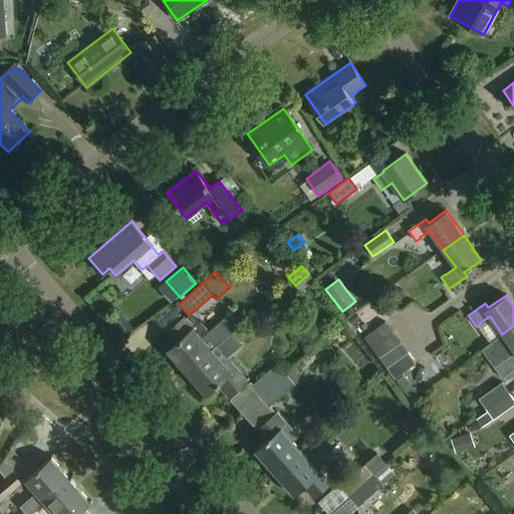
[(167,350),(187,373),(232,332),(240,326),(229,314),(203,338),(185,317),(168,331),(177,341),(167,350)]
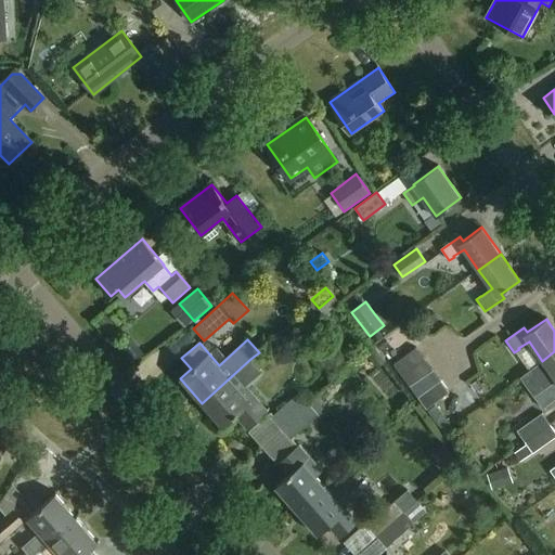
[(394,364),(402,376),(425,359),(416,348),(394,364)]
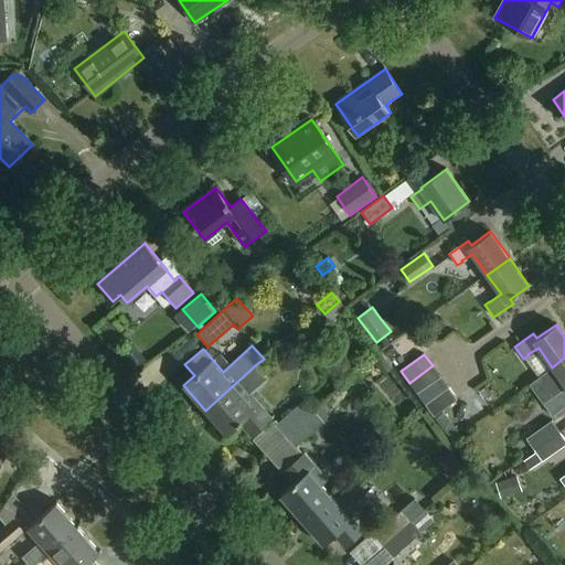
[(564,358),(552,368),(530,384),(553,416),(564,407),(564,358)]
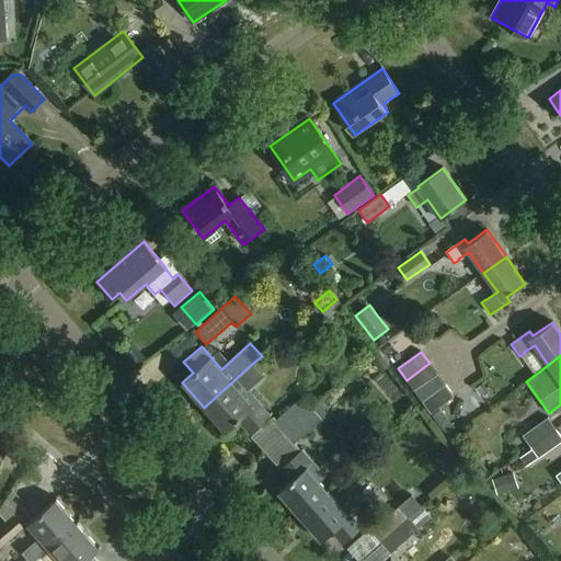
[(253,363),(204,408),(225,432),(238,420),(250,433),(270,415),(248,390),(264,375),(253,363)]
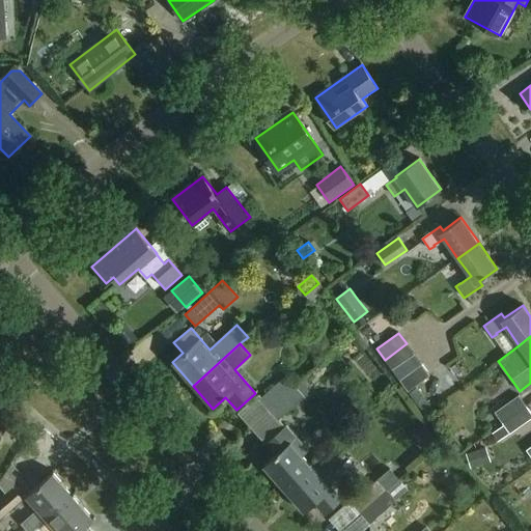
[(385,360),(392,370),(414,355),(407,343),(385,360)]
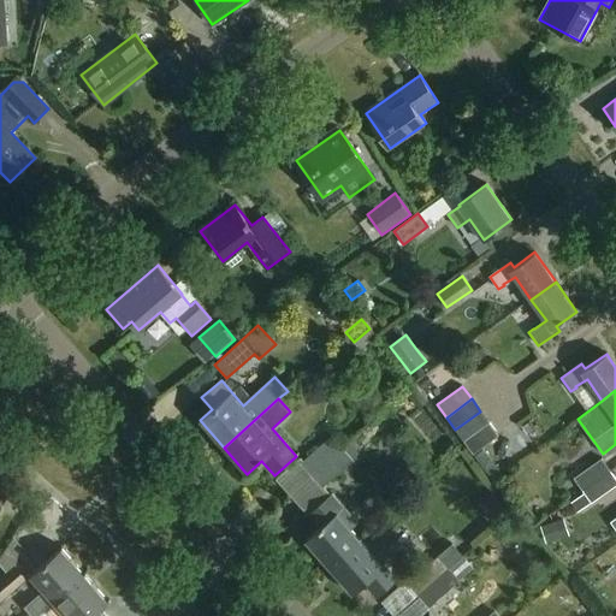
[(455,430),(465,442),(489,422),(480,412),(455,430)]
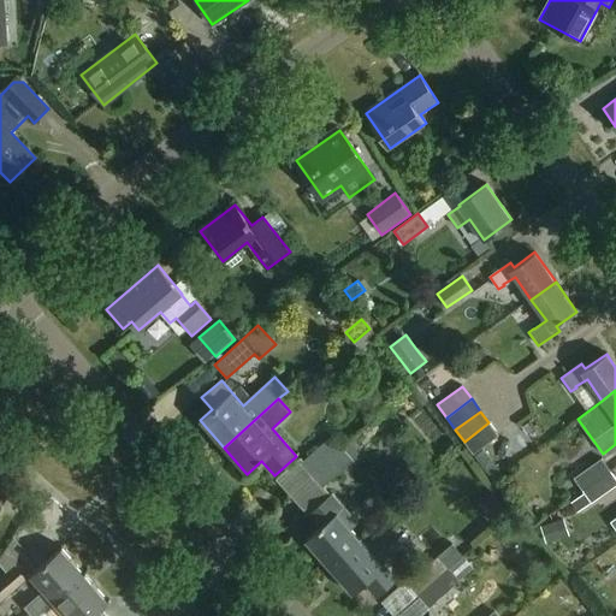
[(489,422),(465,442),(473,454),(498,436),(489,422)]
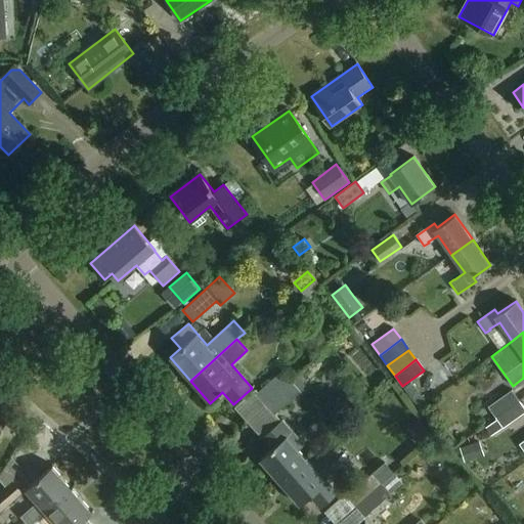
[(256,393),(265,403),(265,404),(266,403),(292,381),(281,370),(256,393)]
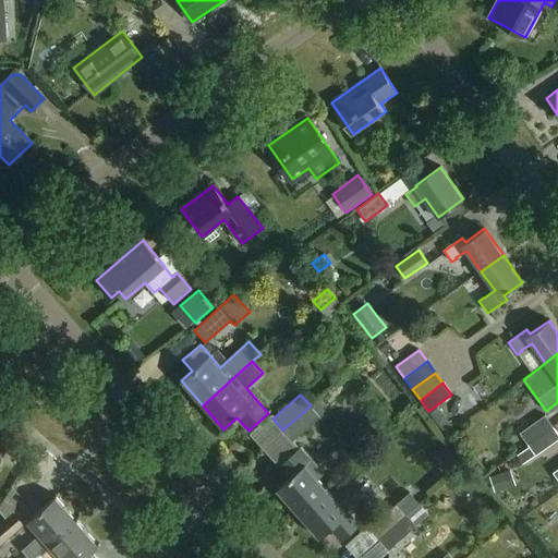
[(311,405),(283,429),(293,440),(319,416),(311,405)]
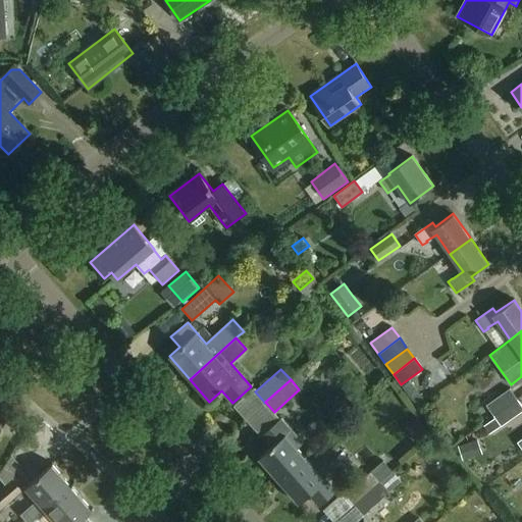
[(487,405),(494,416),(518,400),(510,388),(487,405)]
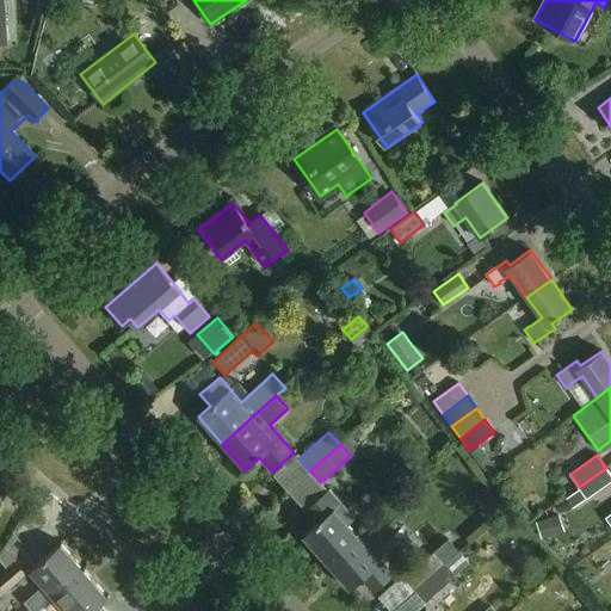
[(489,477),(499,470),(491,460),(481,466),(489,477)]
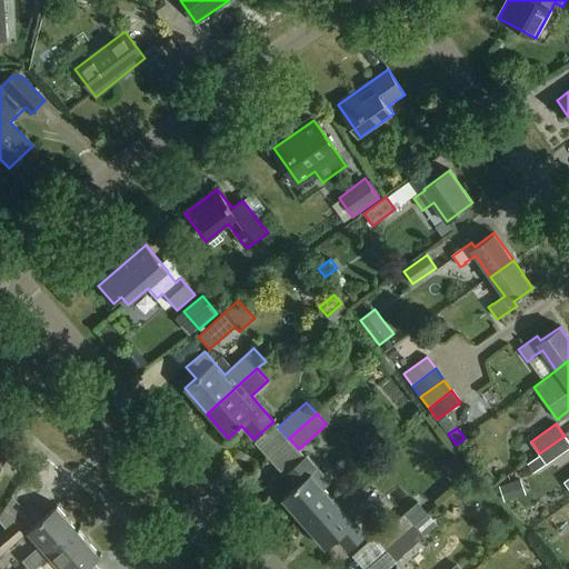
[(568,441),(565,436),(539,453),(540,456),(527,465),(533,473),(568,447),(568,441)]
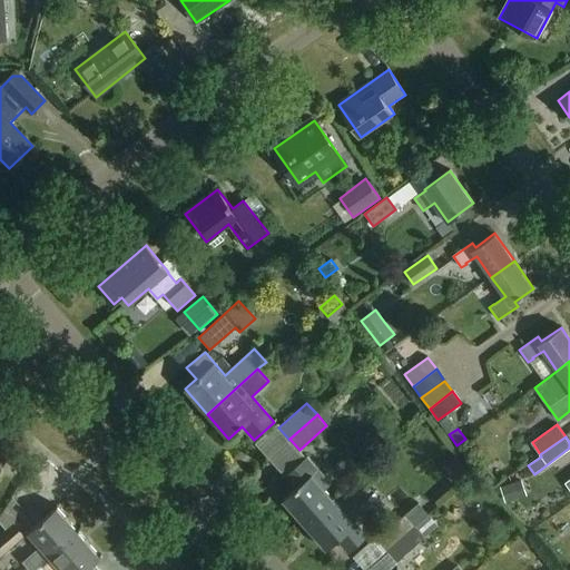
[(301,452),(295,458),(301,463),(286,475),(296,488),(283,500),(304,524),(334,498),(325,488),(332,482),(308,457),(306,458),(301,452)]
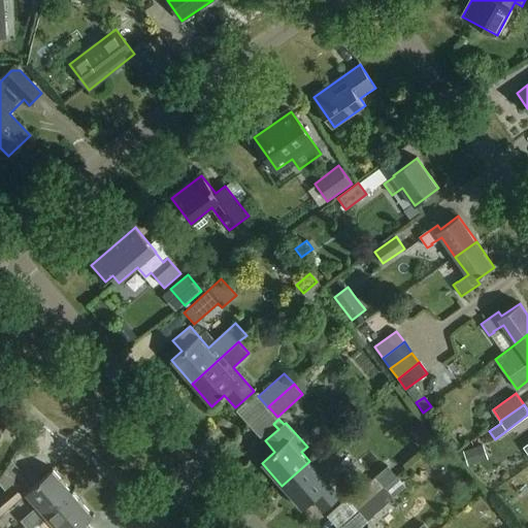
[(476,448),(462,452),(466,466),(481,462),(476,448)]
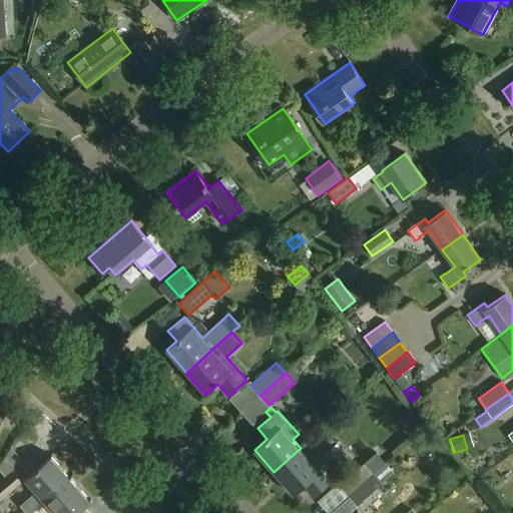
[(331,483),(321,471),(301,448),(274,472),(294,494),(304,486),(314,498),(331,483)]
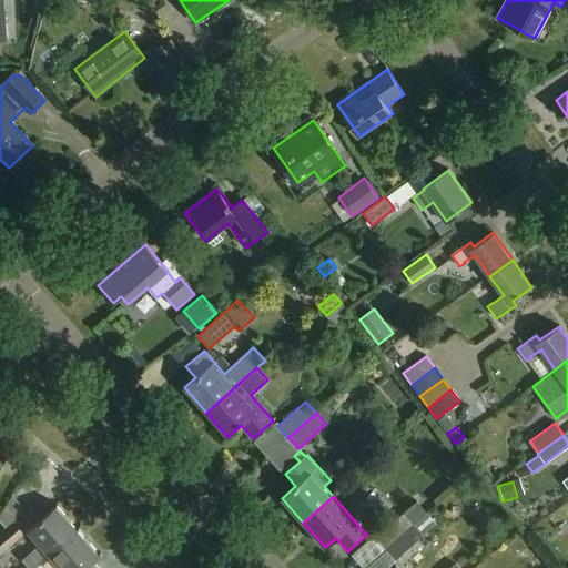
[(375,537),(386,548),(426,513),(417,501),(375,537)]
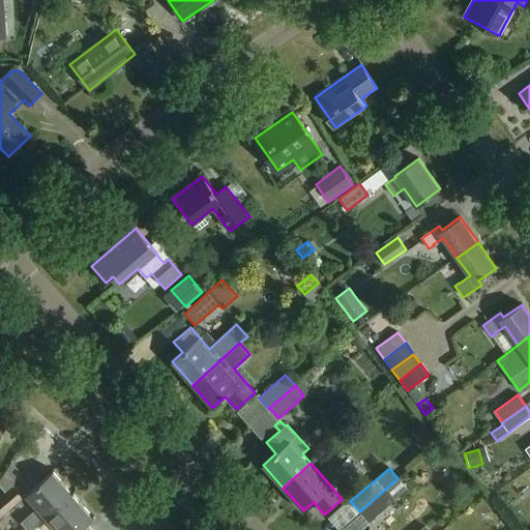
[(29,529),(33,529),(47,519),(75,495),(54,471),(27,495),(37,507),(22,522),(29,529)]
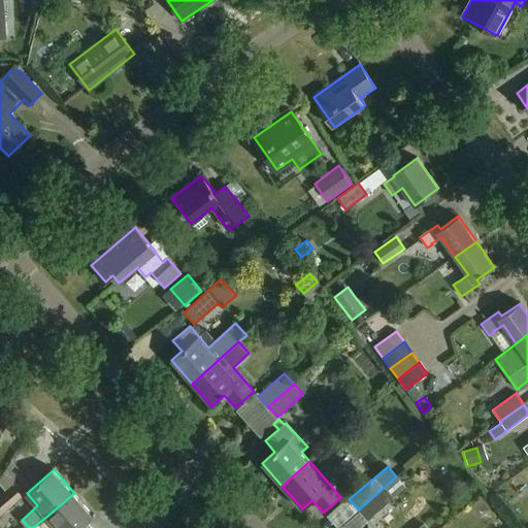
[(359,509),(358,510),(367,521),(405,487),(396,476),(359,509)]
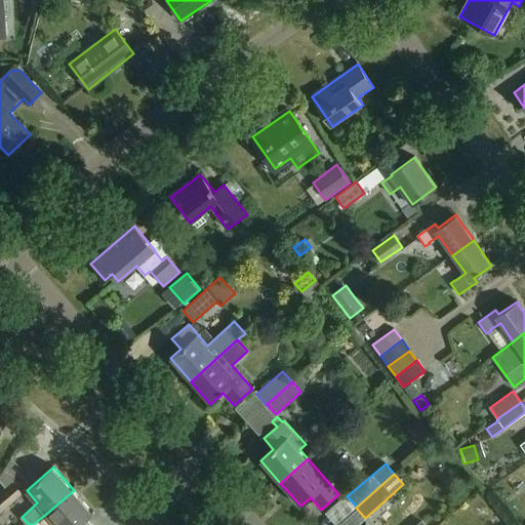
[(15,484),(0,496),(0,513),(24,493),(18,487),(15,484)]
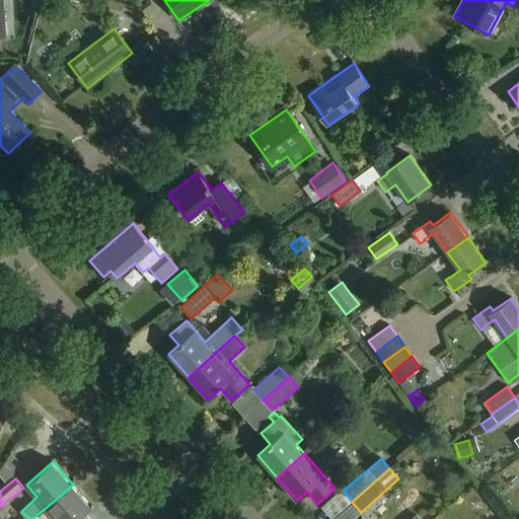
[(86,518),(82,515),(92,507),(73,485),(46,508),(56,518),(86,518)]
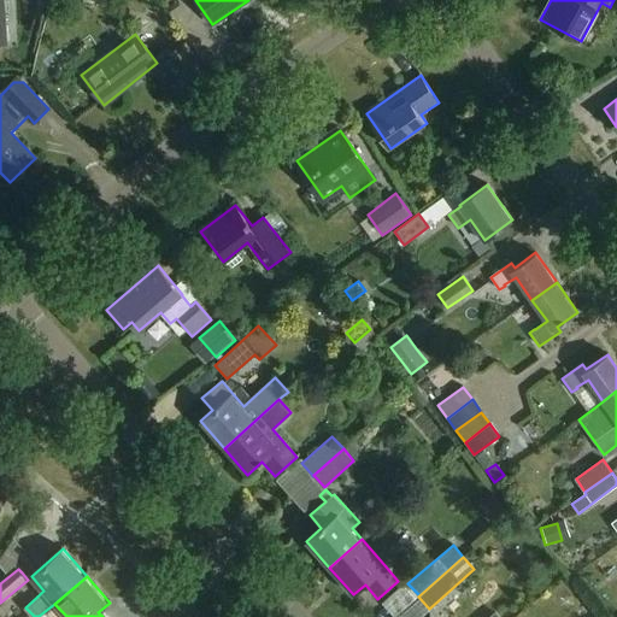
[(511,616),(512,616),(500,606),(489,616),(511,616)]
